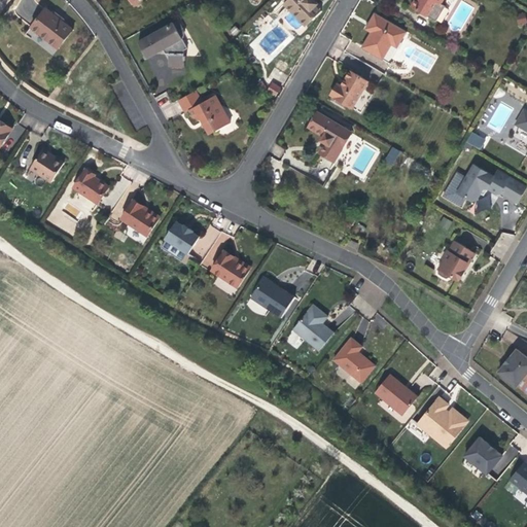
[(291,11),(302,23),(306,27),(316,16),(311,11),(316,6),(319,4),(316,1),(315,0),(287,0),(284,4),(291,11)]
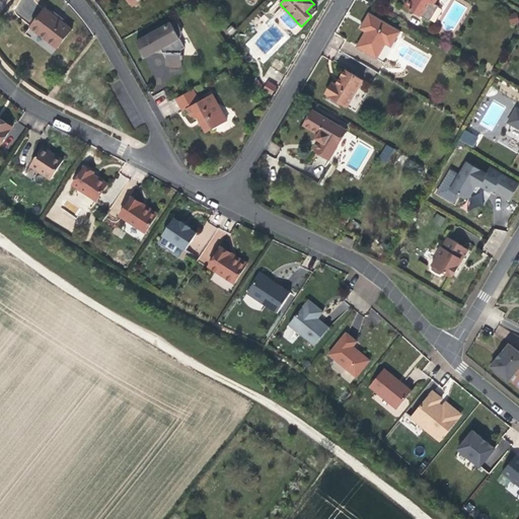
[(434,4),(436,0),(408,0),(404,6),(430,21),(438,7),(434,4)]
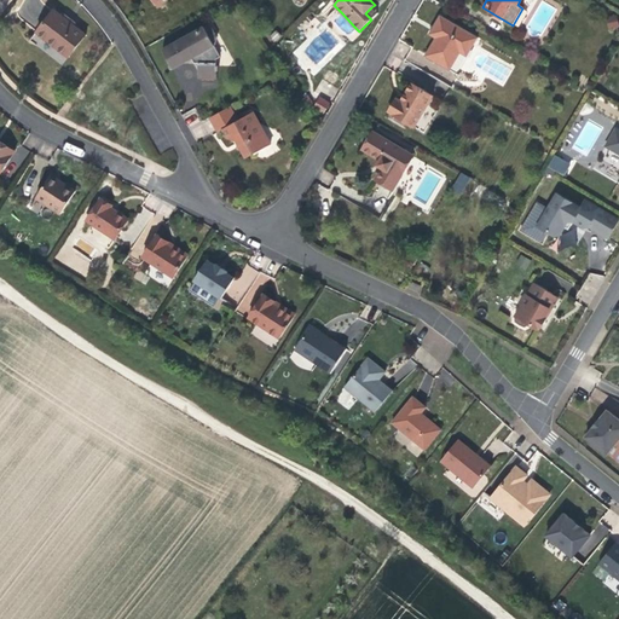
[(365,13),(371,19),(377,13),(374,10),(371,7),(365,13)]
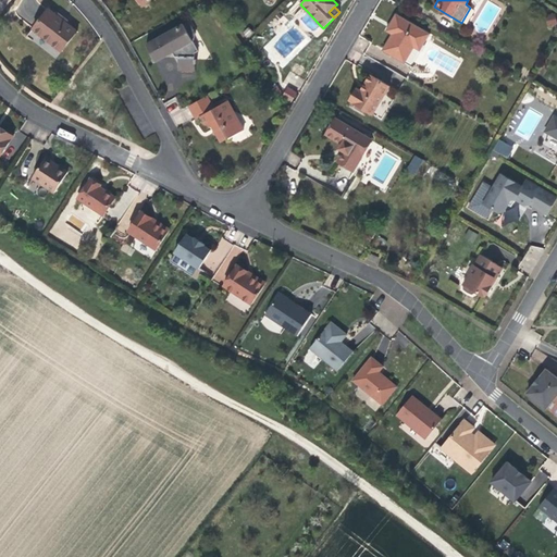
[(49,8),(33,28),(62,51),(77,31),(62,19),(49,8)]
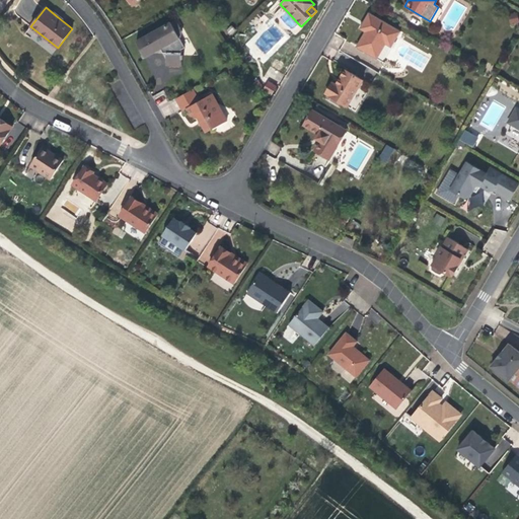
[(296,24),(297,22),(287,11),(282,16),(283,17),(282,18),(283,23),(286,26),(290,26),(291,25),(294,28),(297,25),(296,24)]
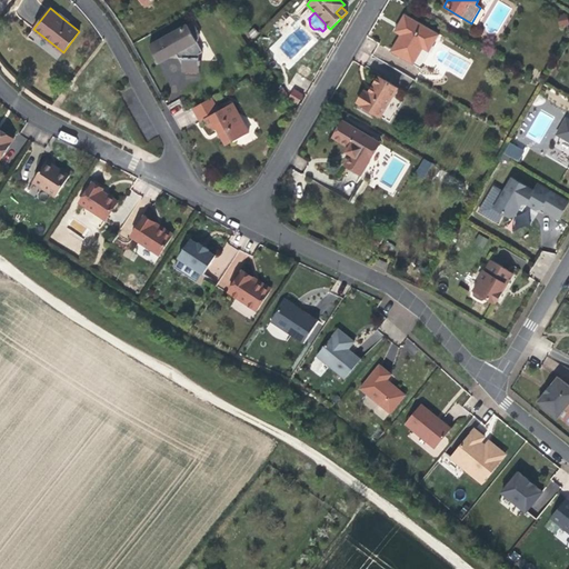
[(560,27),(568,26),(566,13),(557,16),(560,27)]
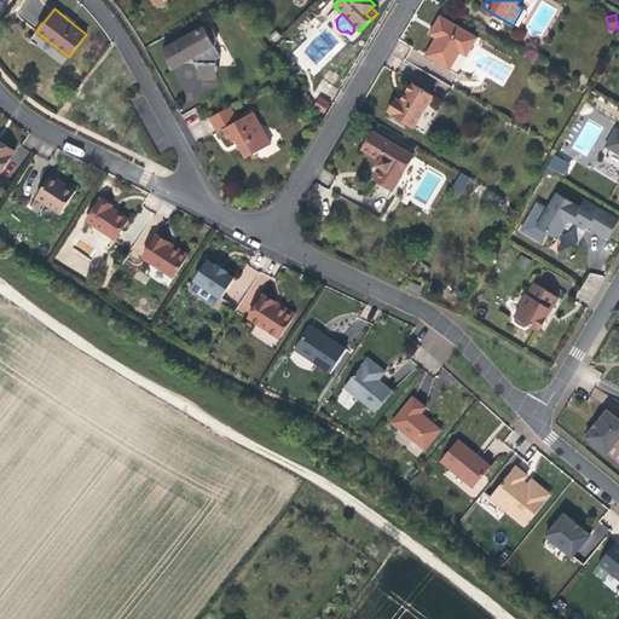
[(470,50),(478,38),(440,16),(433,28),(440,32),(435,38),(426,56),(450,70),(461,52),(464,46),(470,50)]
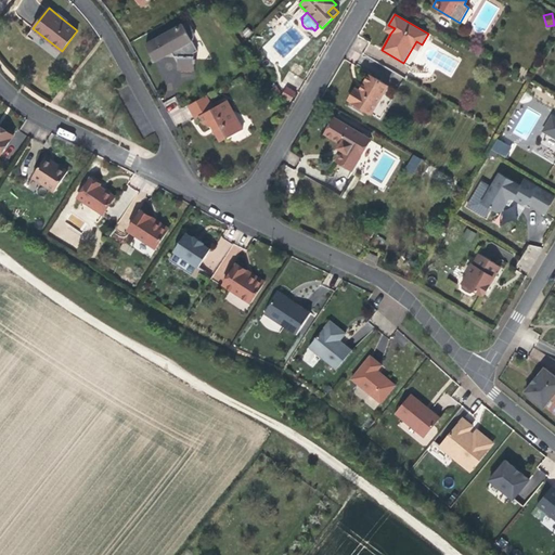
[(195,34),(188,21),(183,24),(145,44),(155,61),(175,56),(176,56),(178,56),(178,69),(194,69),(194,63),(195,63),(195,59),(194,59),(194,52),(198,51),(193,40),(195,34)]
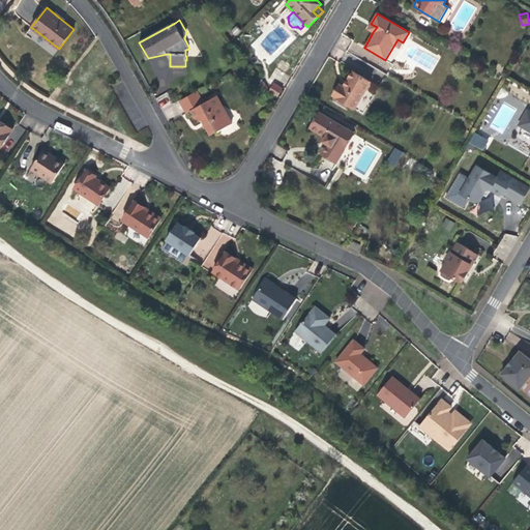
[(377,27),(371,24),(370,27),(367,29),(373,32),(377,27)]
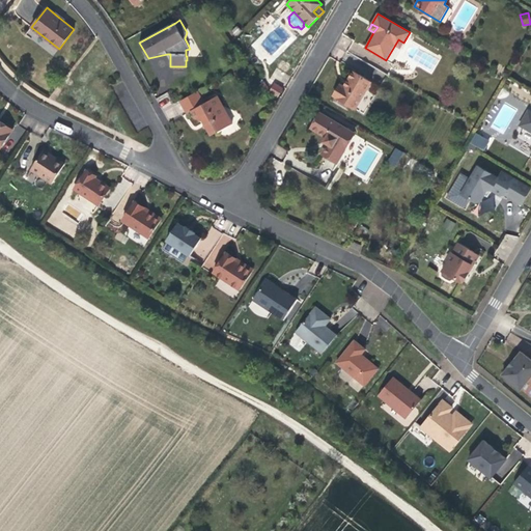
[(400,49),(403,43),(398,39),(395,45),(400,49)]
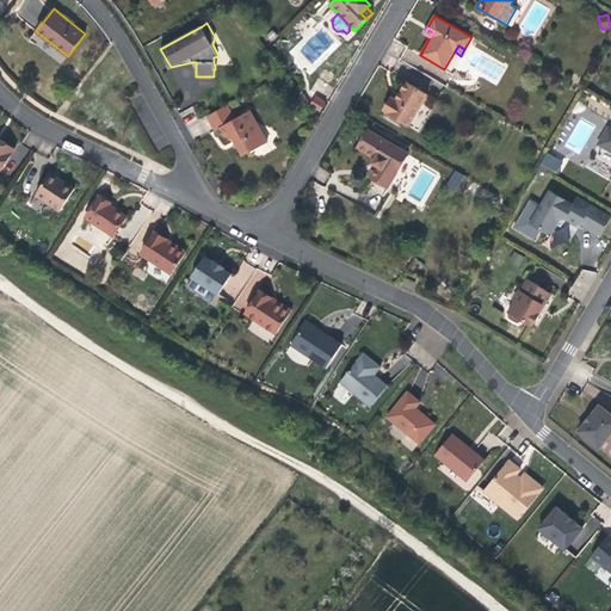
[(383,110),(408,125),(427,96),(406,82),(400,93),(396,99),(392,97),(383,110)]
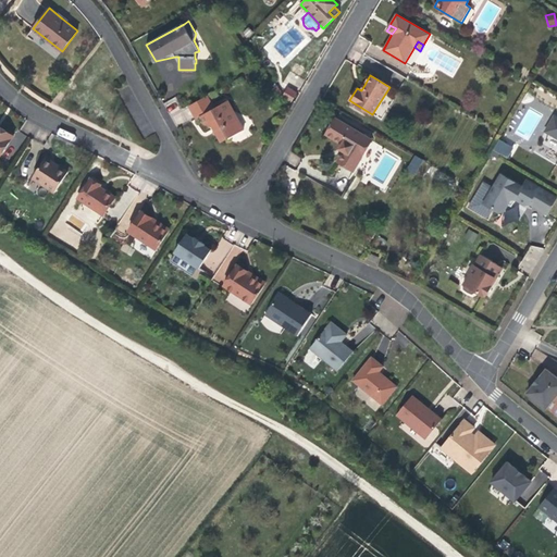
[(283,98),(291,102),(295,94),(288,89),(283,98)]
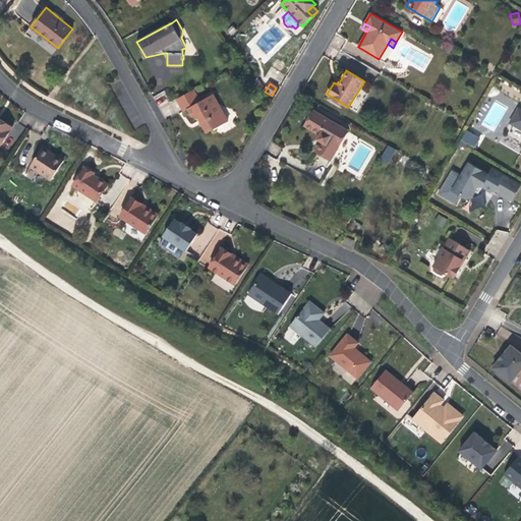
[(193,90),(177,99),(184,111),(188,109),(191,115),(201,118),(203,120),(204,122),(201,122),(208,132),(228,122),(213,95),(200,102),(193,90)]
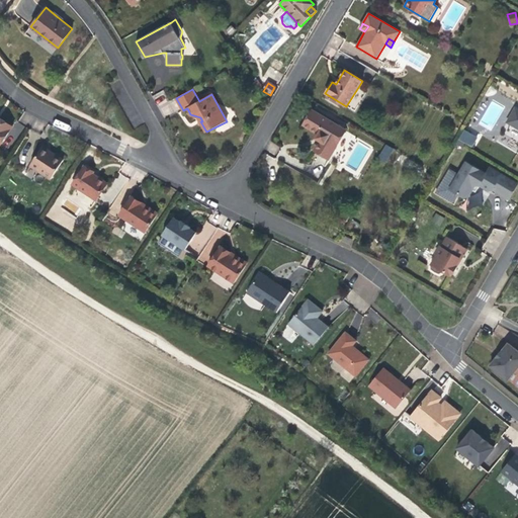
[(517,109),(515,107),(513,111),(513,117),(509,124),(517,130),(517,150),(517,152),(517,109)]
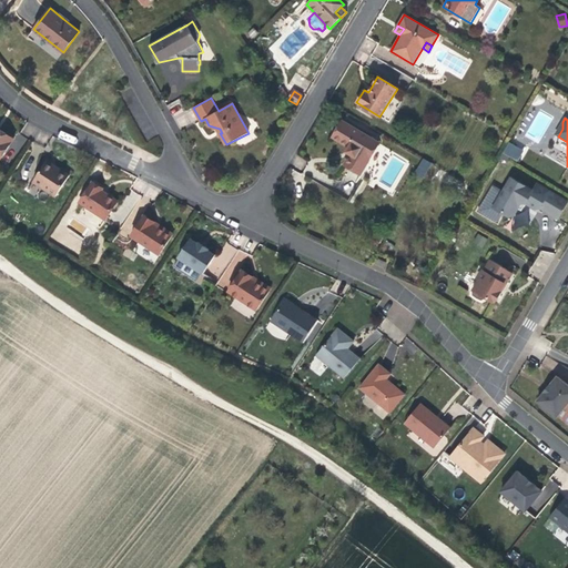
[(361,174),(379,143),(343,121),(333,138),(348,146),(347,150),(346,151),(351,154),(345,164),(361,174)]
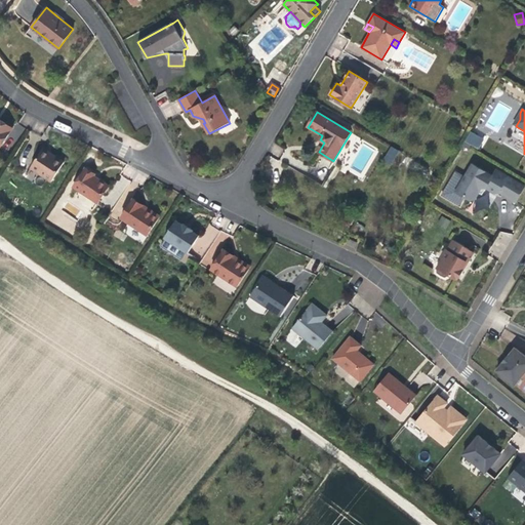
[(0,147),(12,127),(1,121),(0,122),(0,147)]
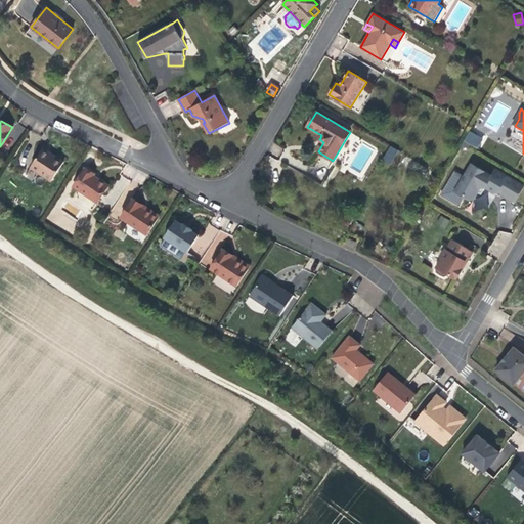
[(388,154),(395,158),(399,150),(392,146),(388,154)]
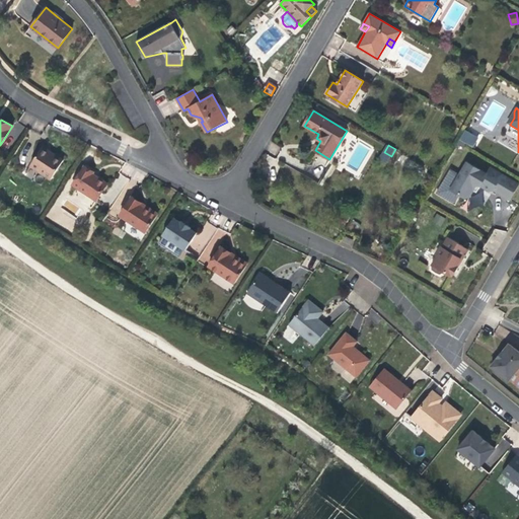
[(43,146),(41,149),(48,154),(50,151),(47,149),(43,146)]
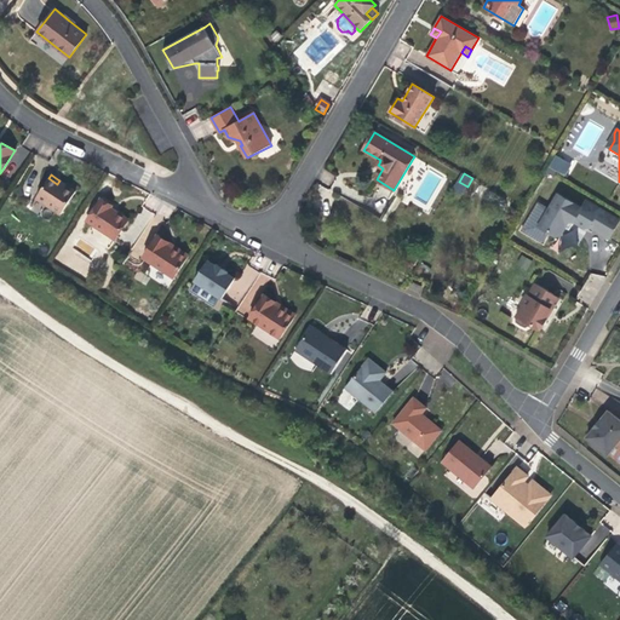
[(49,178),(35,199),(61,214),(75,191),(59,181),(57,184),(49,178)]
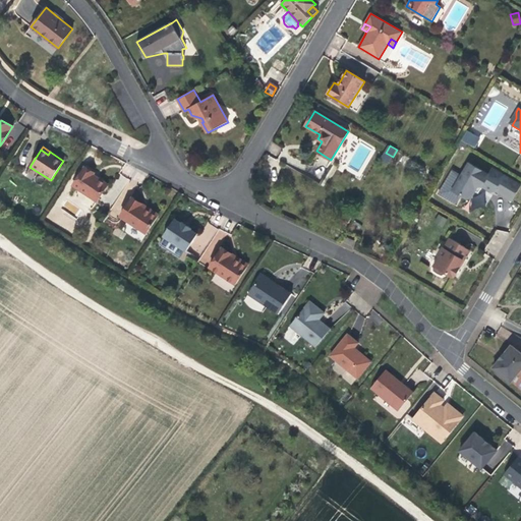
[(389,164),(393,157),(386,153),(382,160),(389,164)]
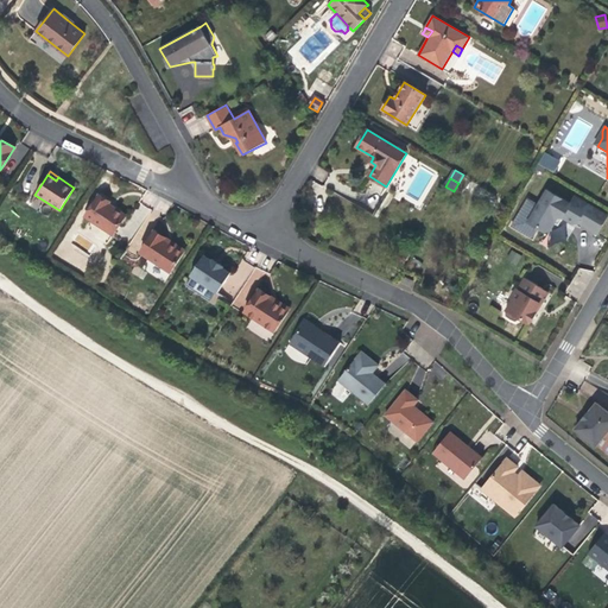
[(570,204),(546,190),(537,206),(527,222),(538,228),(544,232),(549,230),(553,223),(556,217),(559,217),(563,219),(572,223),(577,222),(596,234),(607,216),(582,201),(578,207),(571,203),(570,204)]
